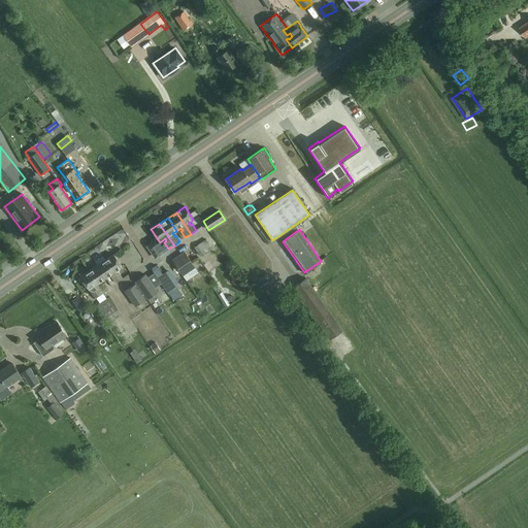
[(152,255),(161,251),(156,238),(146,242),(152,255)]
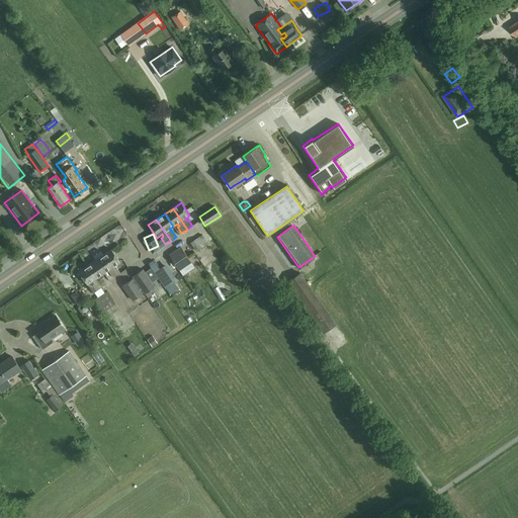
[(208,243),(202,235),(190,243),(196,251),(208,243)]
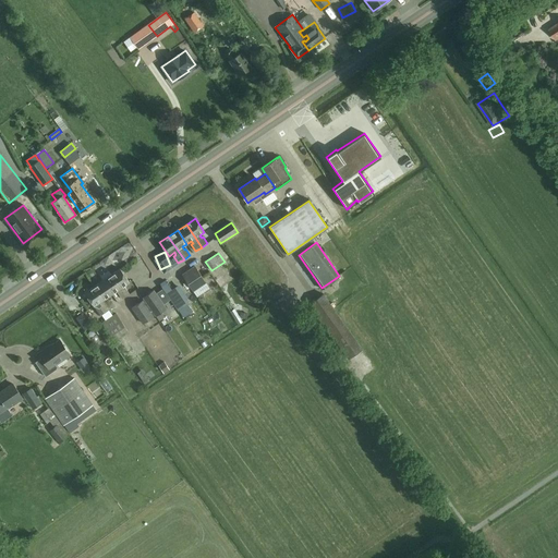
[(201,261),(196,263),(203,274),(207,270),(201,261)]
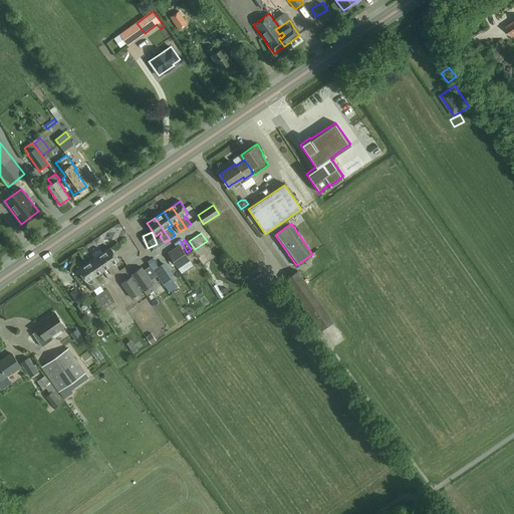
[(168,253),(178,269),(190,261),(180,245),(168,253)]
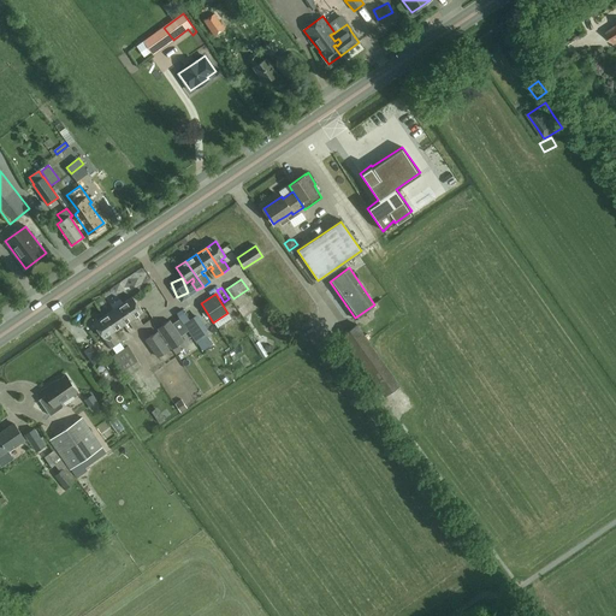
[(143,325),(137,315),(143,312),(132,297),(123,303),(138,327),(143,325)]
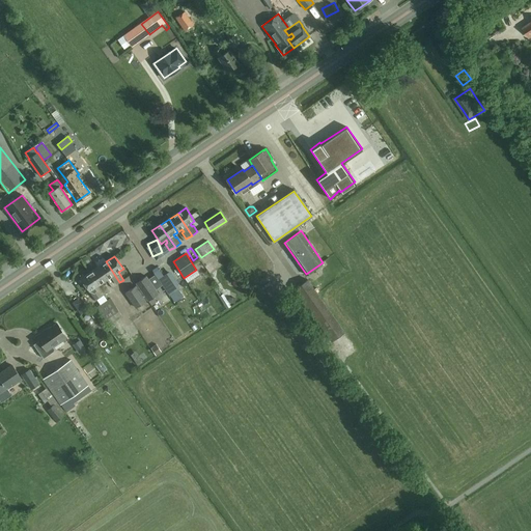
[(119,282),(106,261),(98,268),(106,280),(111,277),(116,284),(119,282)]
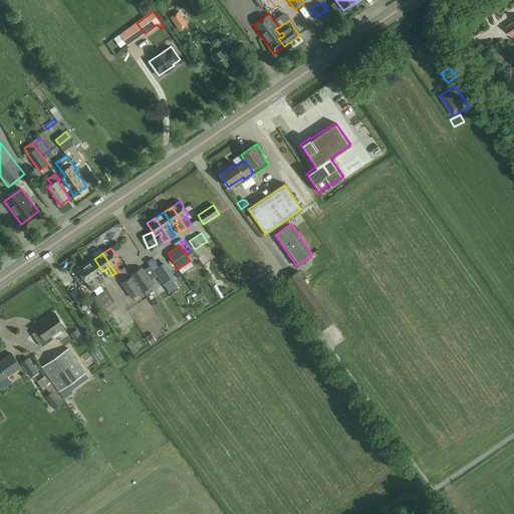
[(148,262),(150,266),(164,286),(173,280),(170,275),(172,274),(158,255),(148,262)]
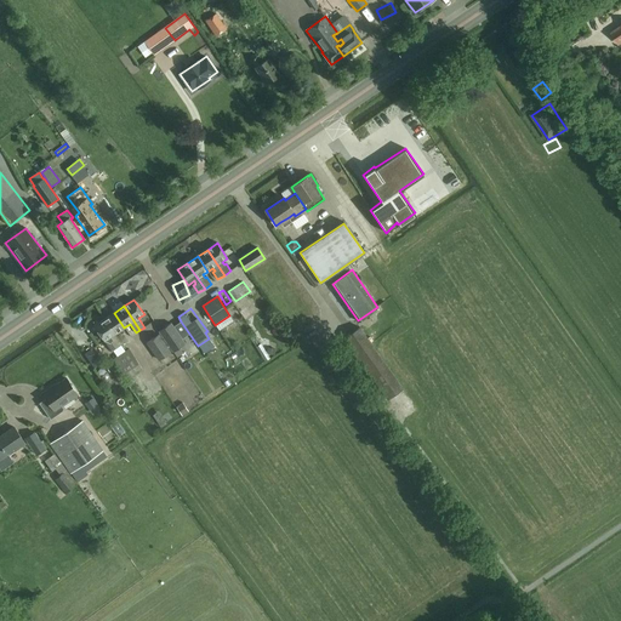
[(245,320),(251,317),(246,308),(240,313),(245,320)]
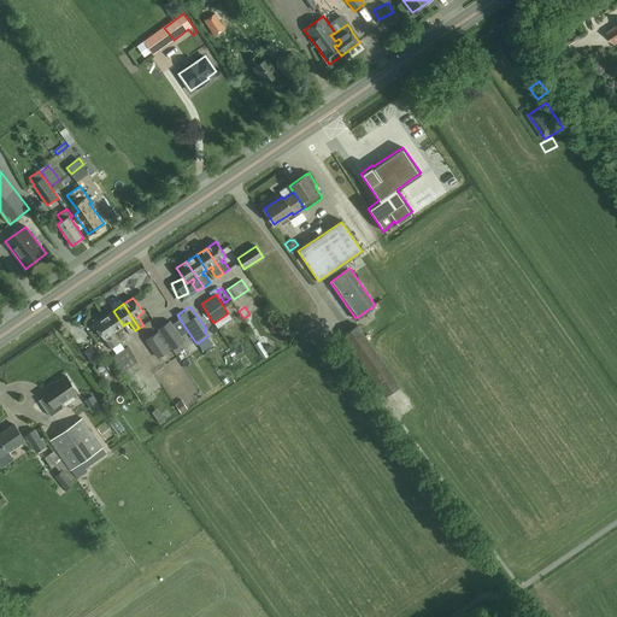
[(113,311),(104,317),(121,342),(128,338),(123,331),(121,333),(118,329),(123,325),(113,311)]
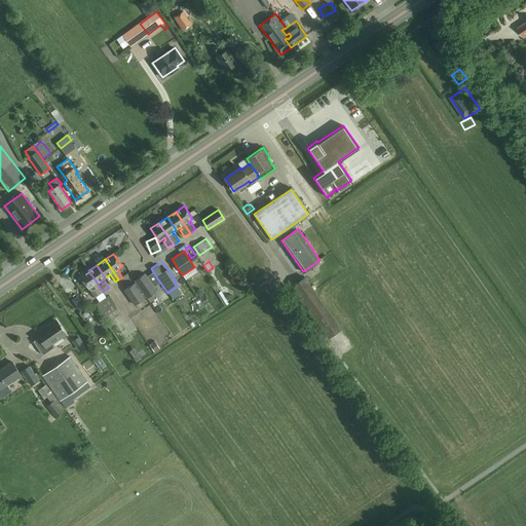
[(103,292),(88,270),(80,276),(88,289),(94,286),(96,289),(94,290),(98,296),(103,292)]
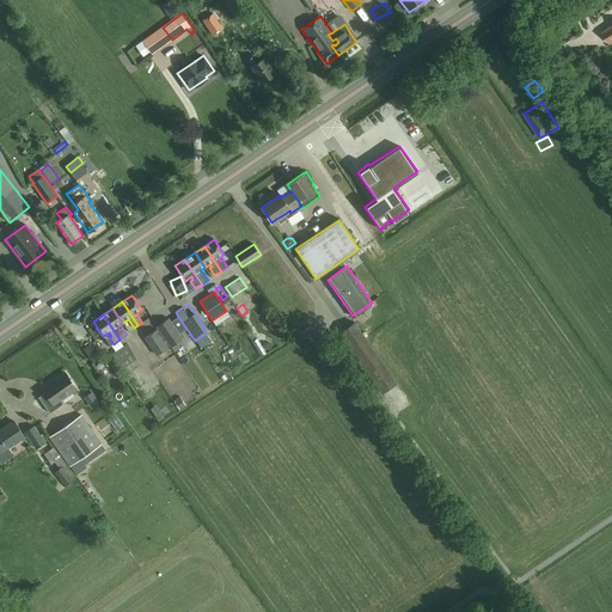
[(169,318),(157,326),(171,347),(183,338),(178,332),(185,328),(176,316),(170,320),(169,318)]
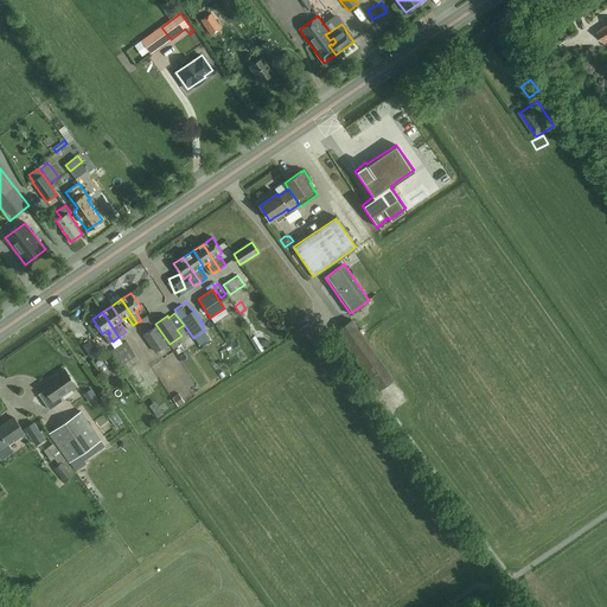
[(379,390),(394,379),(352,318),(338,330),(379,390)]
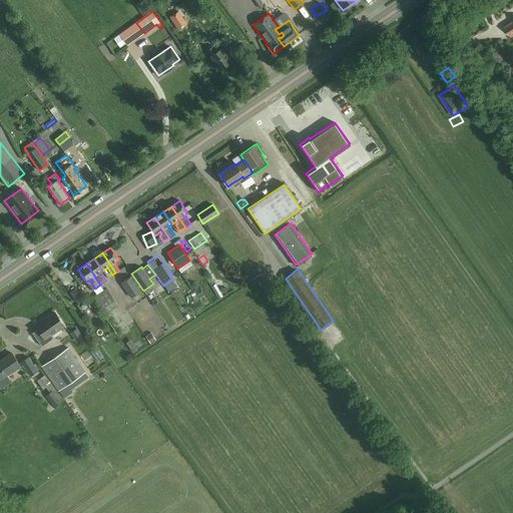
[(142,291),(131,276),(121,283),(131,298),(142,291)]
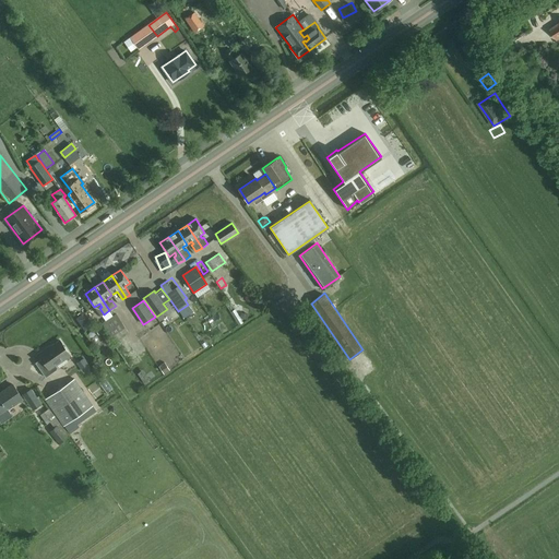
[(234,308),(228,311),(236,324),(241,321),(234,308)]
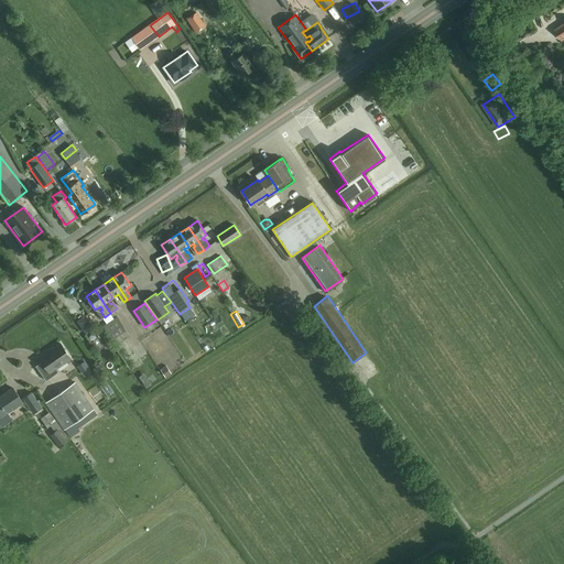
[(117,317),(102,326),(116,345),(130,336),(117,317)]
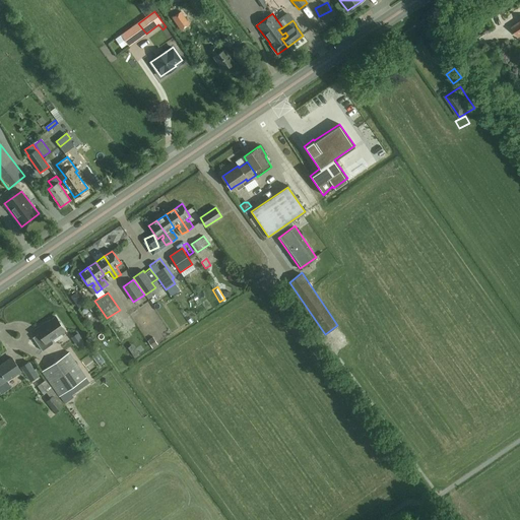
[(71,297),(75,303),(78,300),(79,298),(76,294),(71,297)]
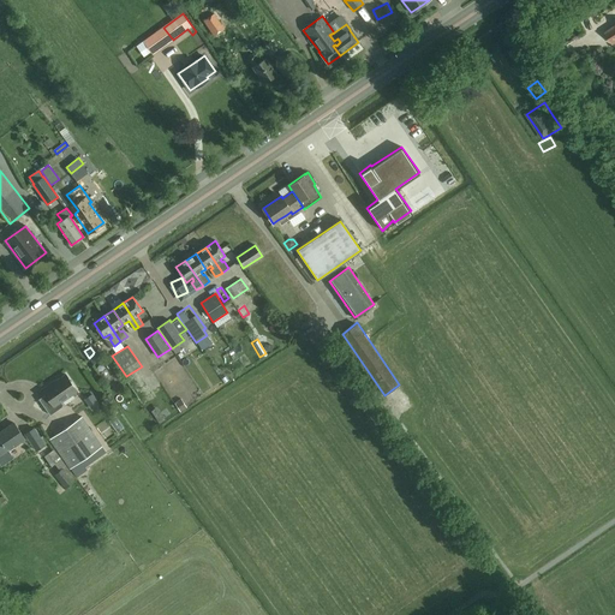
[(99,365),(111,358),(106,350),(94,356),(99,365)]
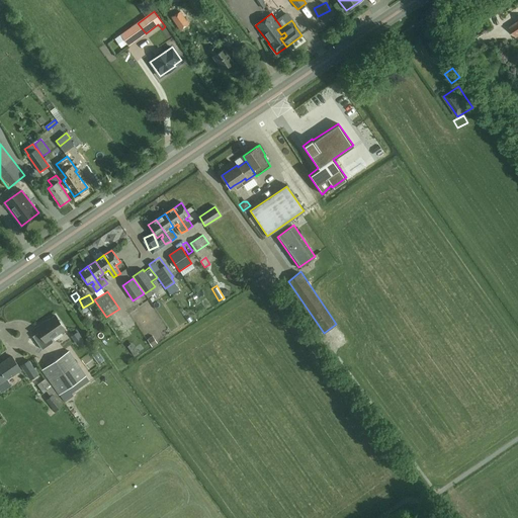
[(52,338),(65,329),(56,316),(44,324),(44,323),(35,328),(38,332),(32,336),(41,350),(53,343),(53,340),(52,338)]
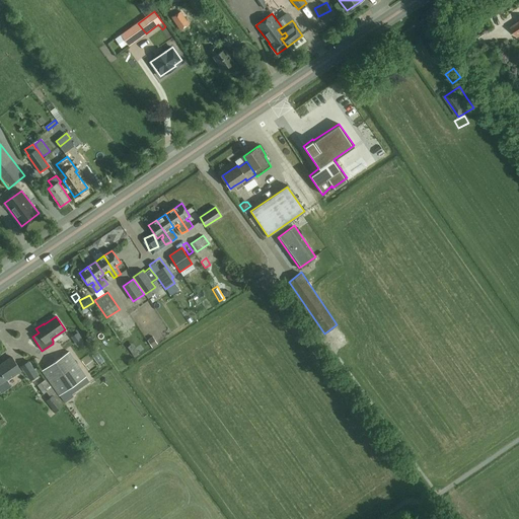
[(77,331),(71,336),(77,345),(83,341),(77,331)]
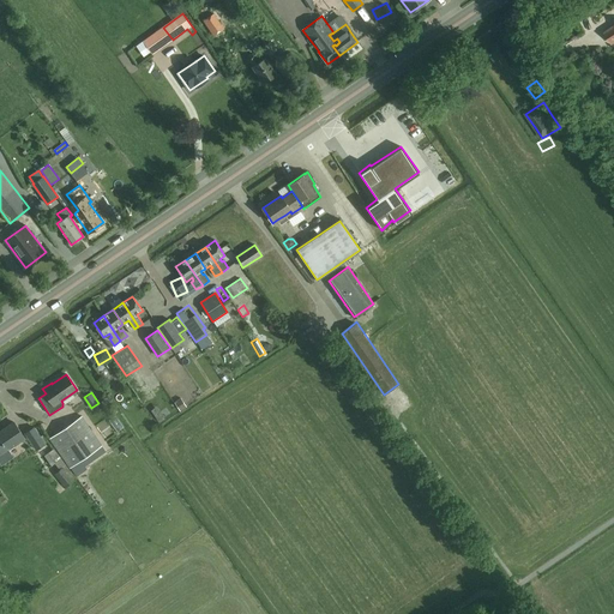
[(178,409),(186,408),(184,399),(175,402),(178,409)]
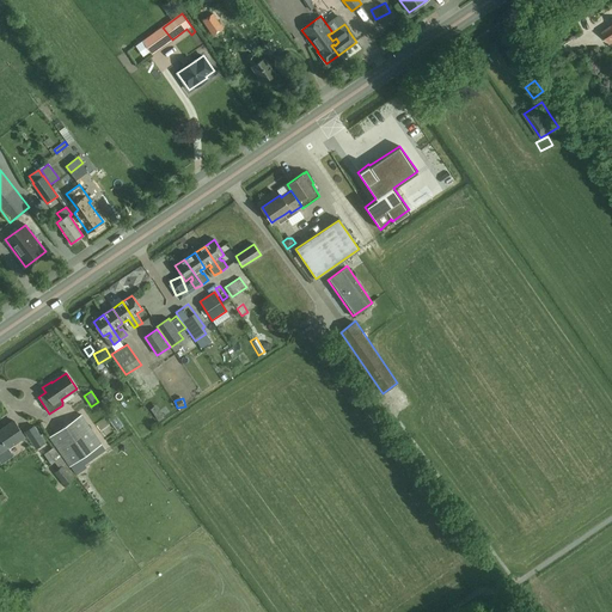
[(133,403),(140,414),(145,411),(138,399),(133,403)]
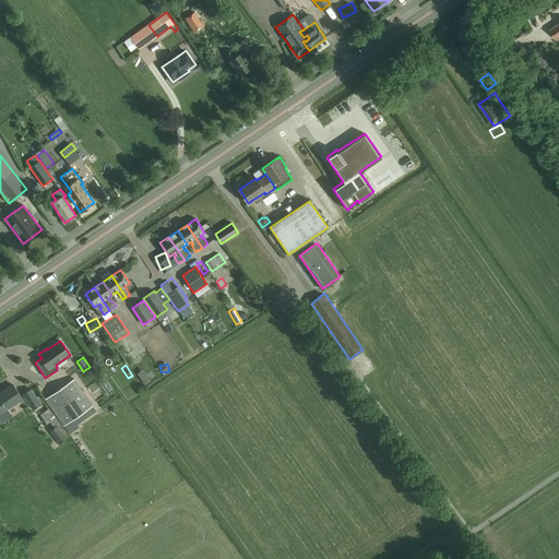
[(134,388),(140,385),(137,377),(130,379),(134,388)]
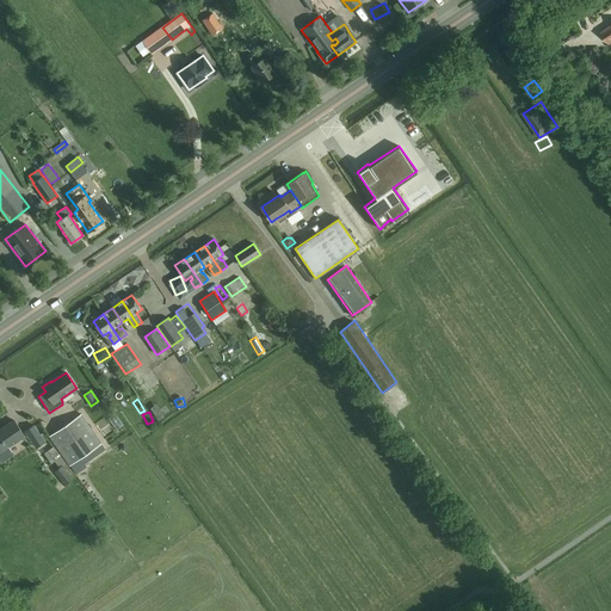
[(81,414),(49,436),(73,470),(75,474),(86,467),(84,463),(93,457),(105,449),(102,443),(81,414)]
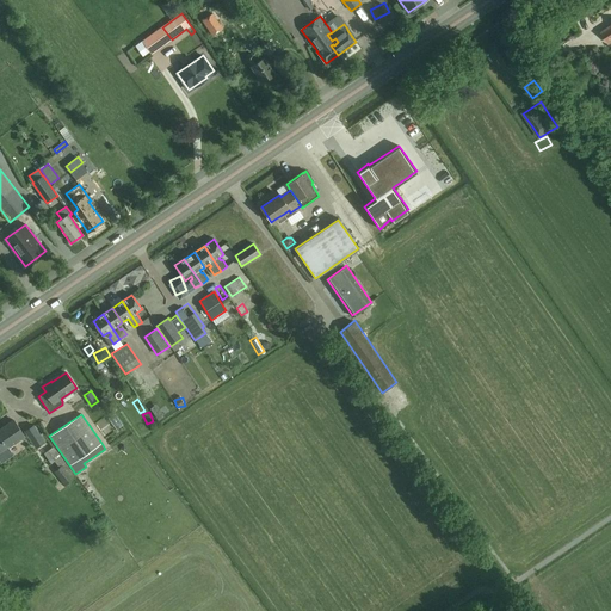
[(116,415),(110,418),(113,426),(119,424),(116,415)]
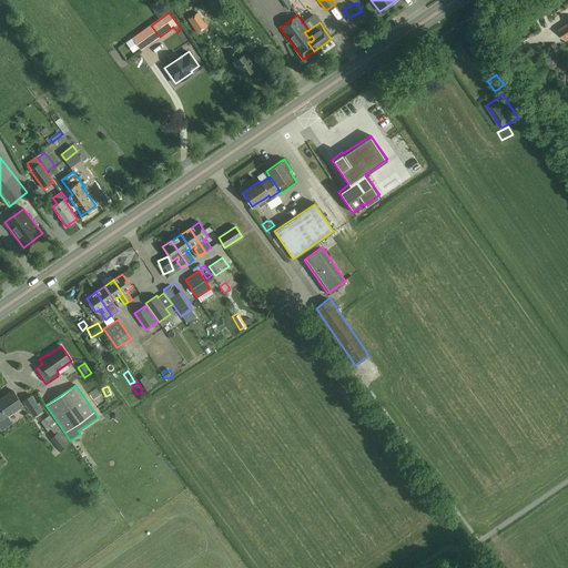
[(0,402),(0,427),(1,429),(12,422),(8,416),(23,405),(12,391),(0,399),(1,401),(0,402)]
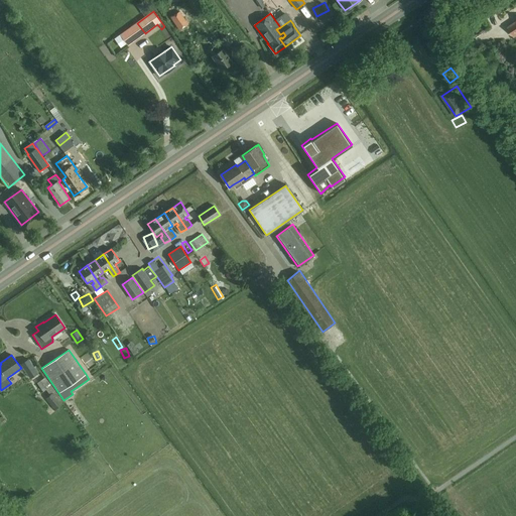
[(20,364),(30,379),(38,373),(29,359),(20,364)]
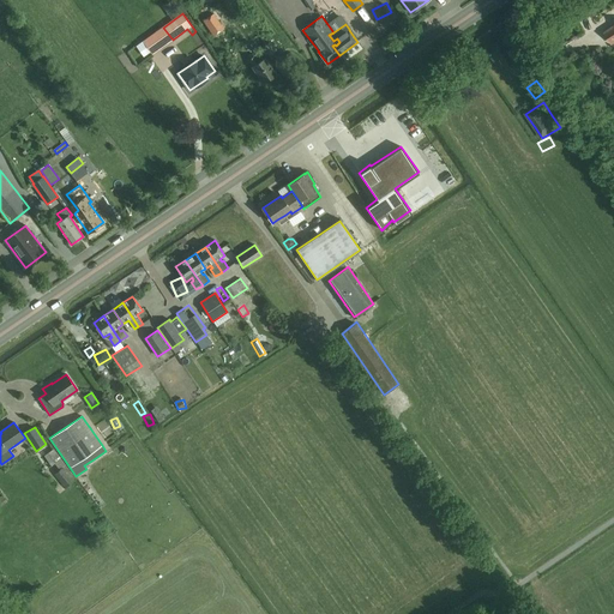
[(77,479),(54,449),(47,453),(60,470),(55,474),(65,488),(77,479)]
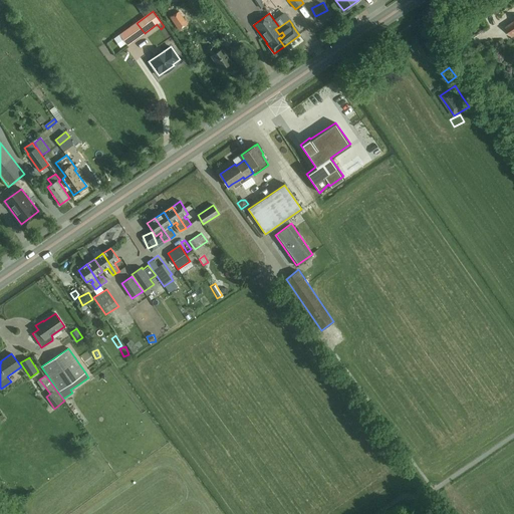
[(20,513),(25,511),(20,504),(11,510),(14,513),(20,513)]
